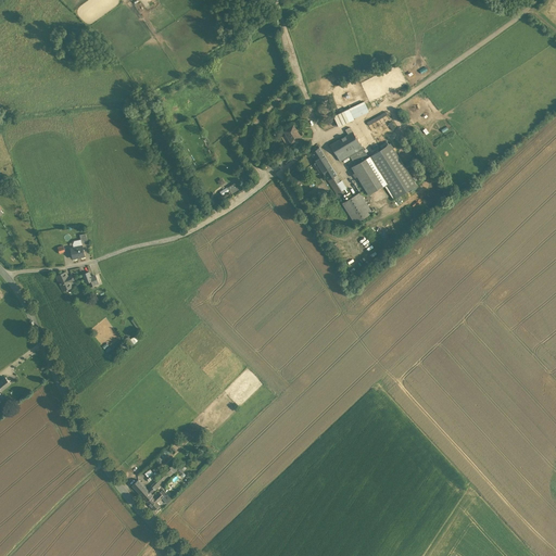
[(349,109),(350,111),(365,103),(363,101),(349,109)]
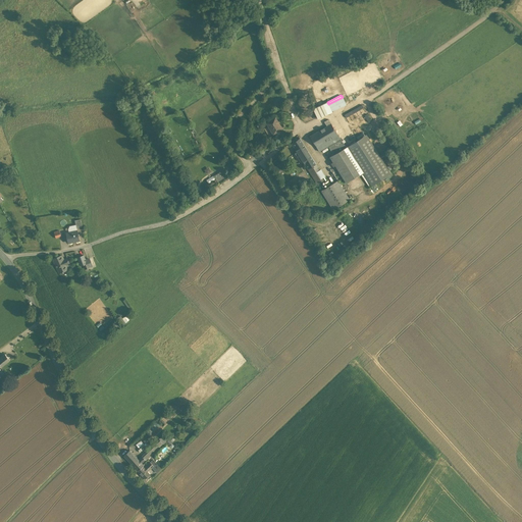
[(328,104),(332,111),(346,104),(343,97),(328,104)]
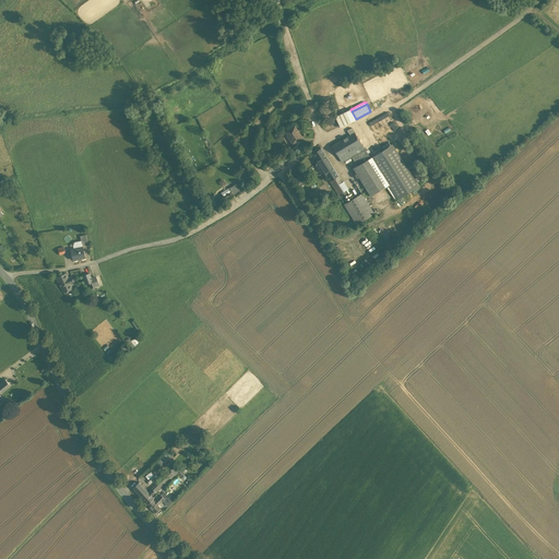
[(352,111),(351,109),(346,111),(351,121),(356,119),(352,111)]
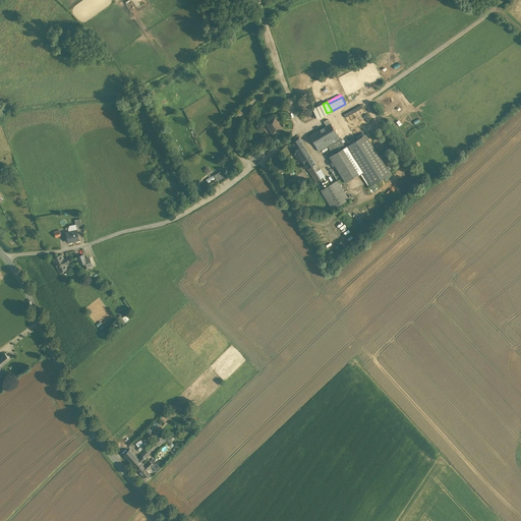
[(323,104),(313,109),(317,118),(327,113),(323,104)]
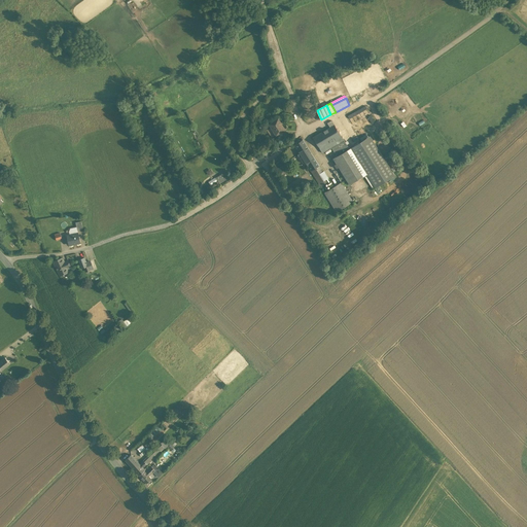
[(285,129),(278,117),(269,124),(278,138),(284,134),(281,131),(285,129)]
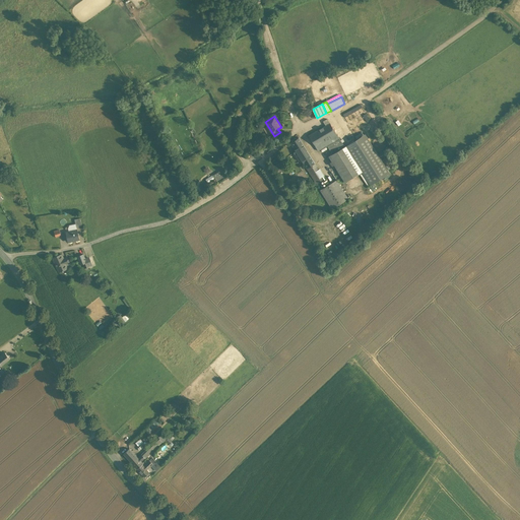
[(336,134),(330,123),(325,126),(323,127),(329,138),(336,134)]
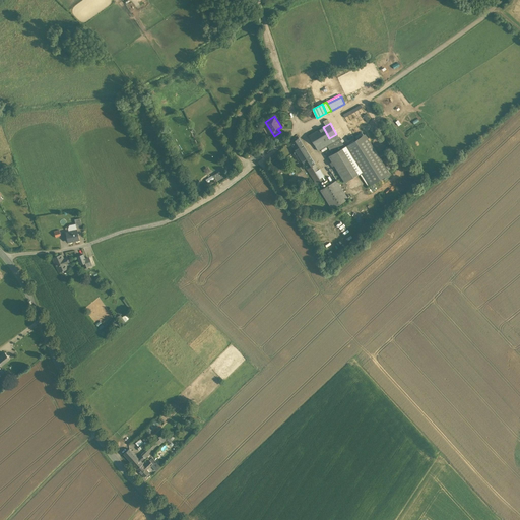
[(323,127),(309,135),(315,146),(329,138),(323,127)]
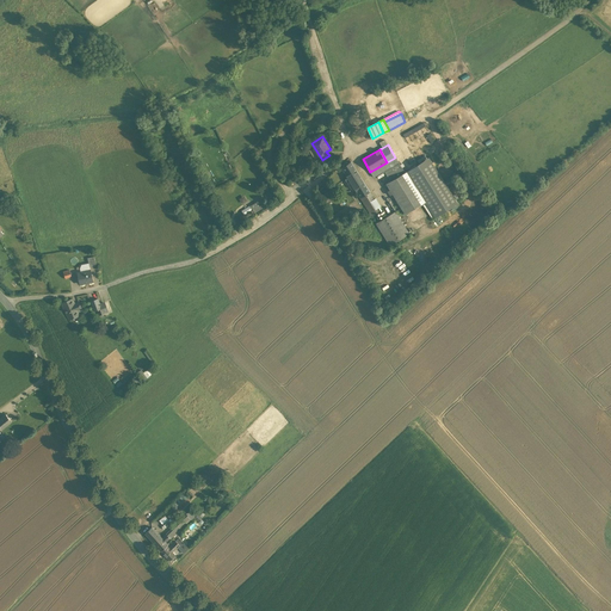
[(387,162),(370,172),(374,177),(384,171),(399,162),(395,158),(387,162)]
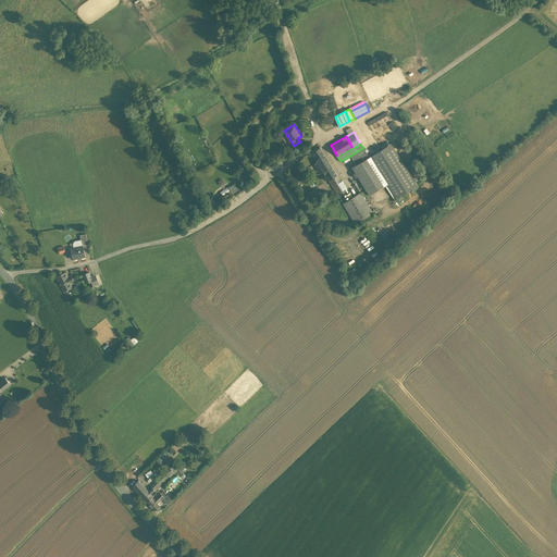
[(332,166),(321,147),(311,153),(323,172),(332,166)]
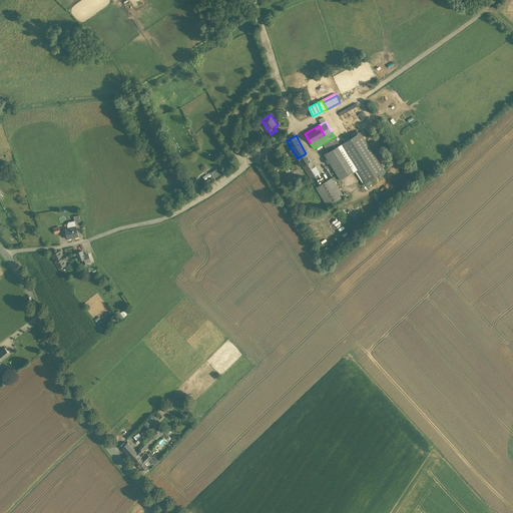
[(335,136),(323,143),(328,151),(340,144),(335,136)]
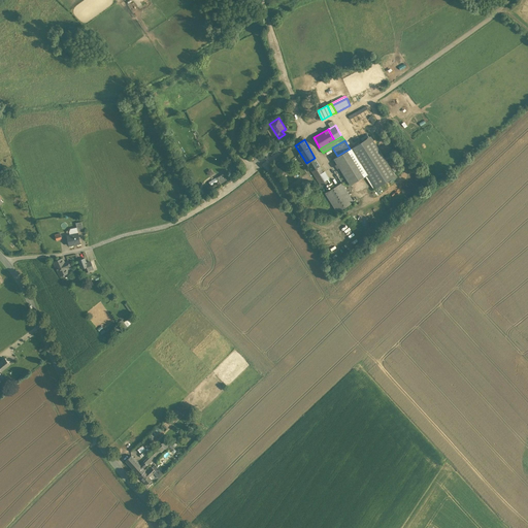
[(368,174),(352,147),(350,149),(337,156),(333,159),(337,164),(339,167),(350,185),(368,174)]
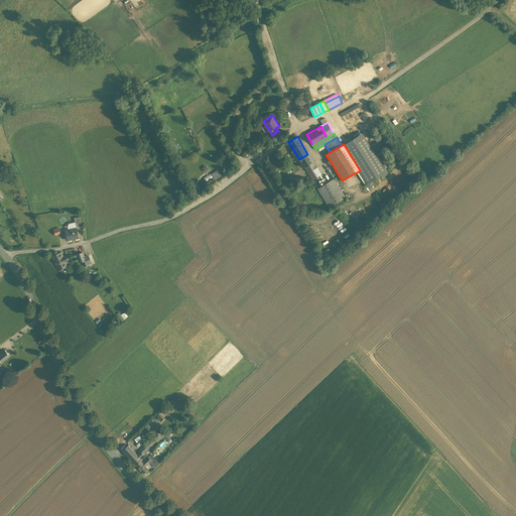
[(307,154),(299,159),(304,166),(312,161),(307,154)]
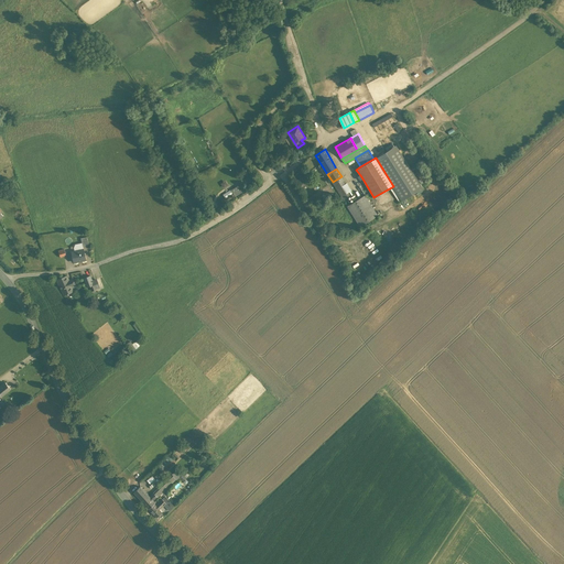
[(342,176),(333,182),(337,188),(344,185),(346,183),(342,176)]
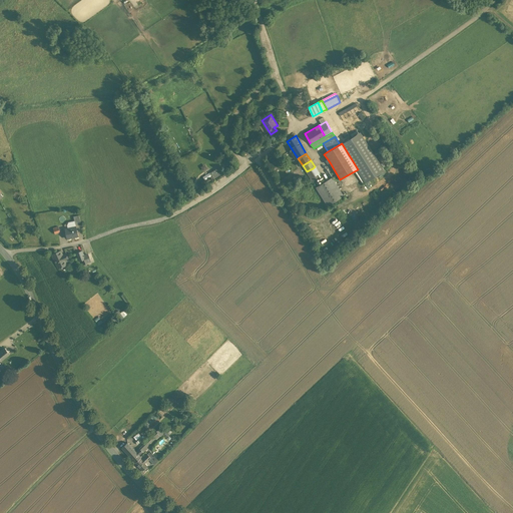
[(208,167),(203,170),(208,178),(212,176),(209,171),(210,170),(208,167)]
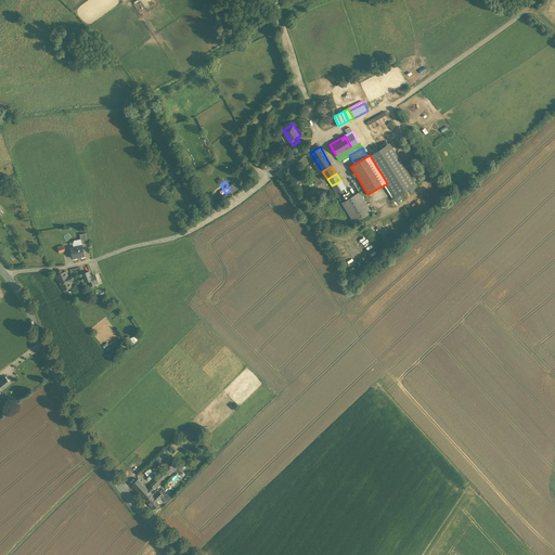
[(338,182),(332,185),(338,197),(344,192),(338,182)]
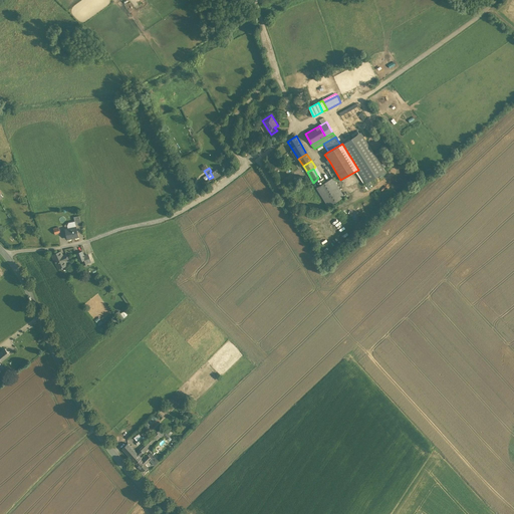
[(332,178),(316,188),(328,206),(344,196),(332,178)]
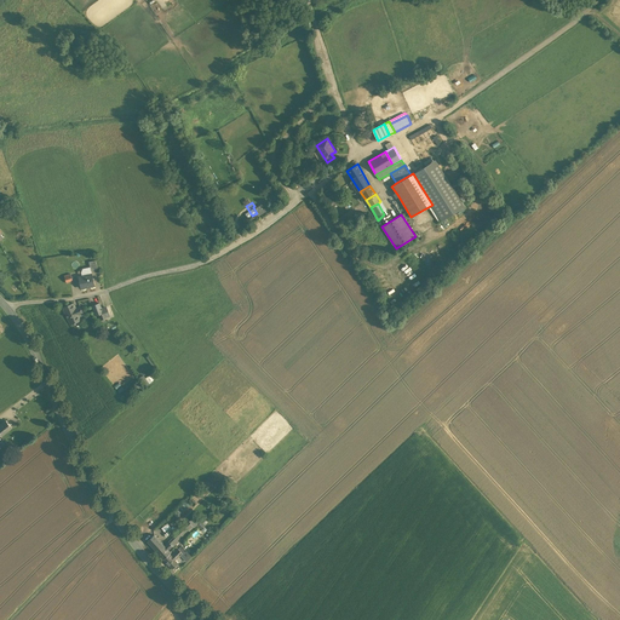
[(92,274),(79,276),(81,288),(95,285),(92,274)]
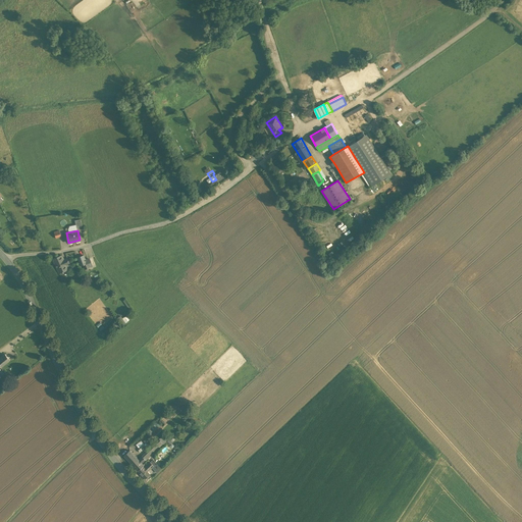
[(62,255),(52,259),(59,273),(68,269),(66,265),(69,263),(68,259),(64,261),(62,255)]
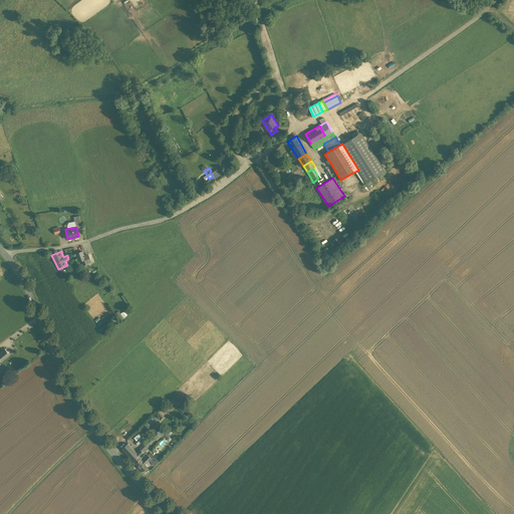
[(82,251),(76,253),(79,261),(81,260),(85,259),(84,255),(82,251)]
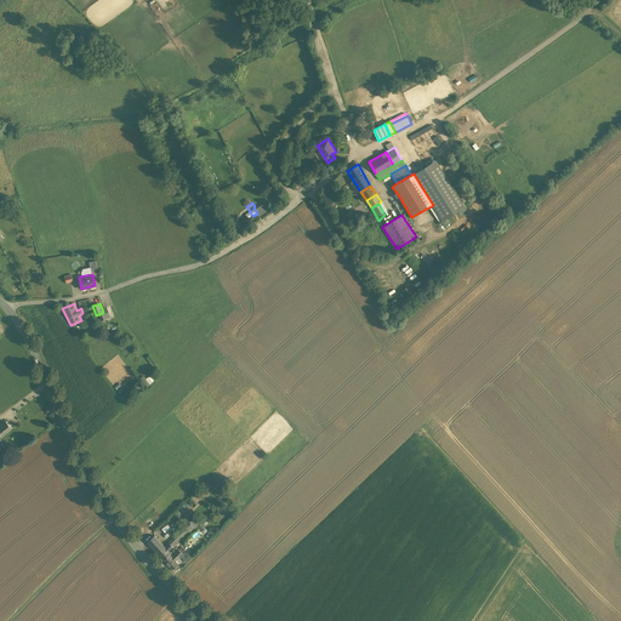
[(101,320),(110,317),(106,306),(102,308),(103,313),(98,314),(101,320)]
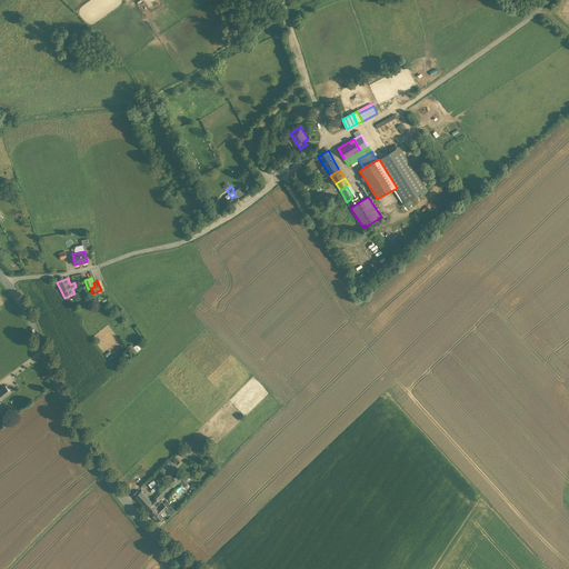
[(6,386),(0,389),(0,398),(1,400),(11,392),(6,386)]
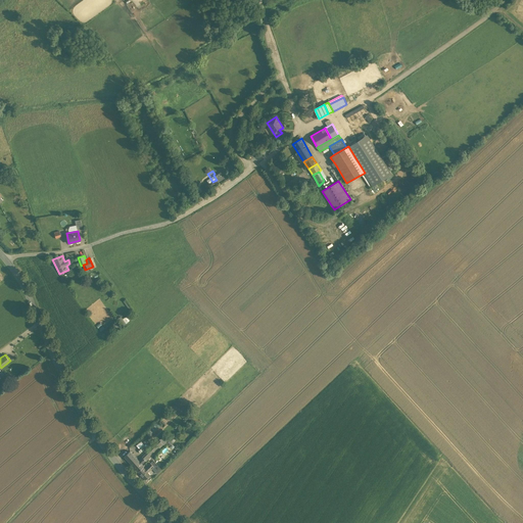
[(160,419),(146,431),(151,438),(167,425),(160,419)]
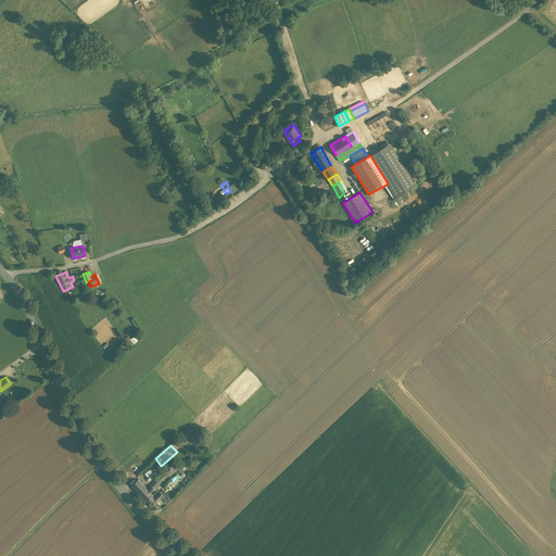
[(184,476),(186,472),(184,471),(185,469),(180,466),(177,471),(184,476)]
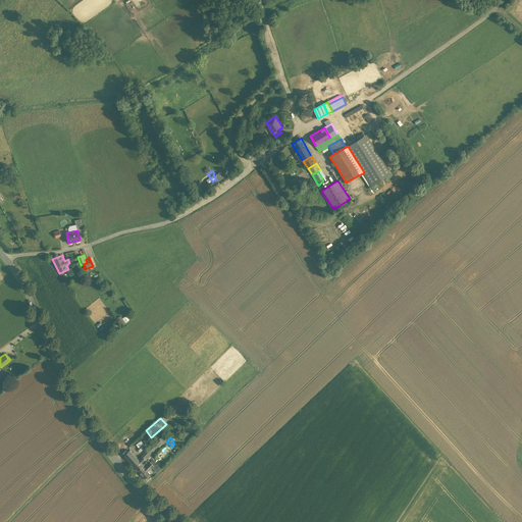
[(141,439),(137,444),(142,449),(146,445),(141,439)]
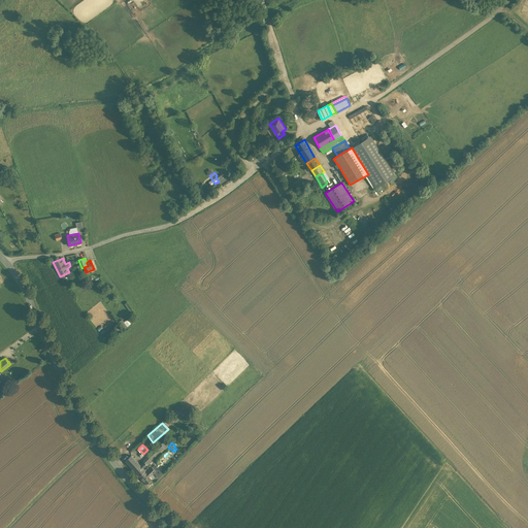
[(152,460),(154,458),(158,455),(158,456),(166,448),(163,444),(146,459),(150,462),(152,460)]
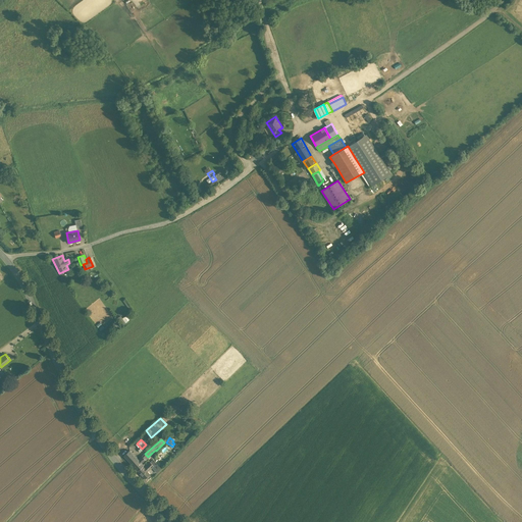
[(137,457),(131,450),(124,456),(131,462),(137,457)]
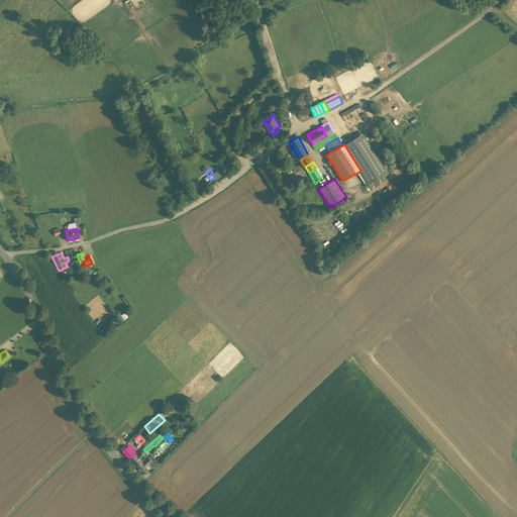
[(135,452),(129,457),(136,467),(141,461),(142,460),(140,458),(137,455),(135,452)]
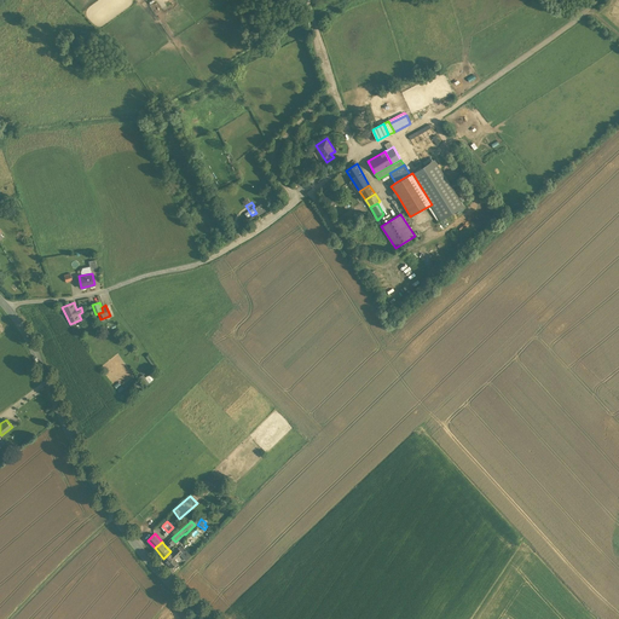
[(178,548),(172,554),(175,559),(183,553),(178,548)]
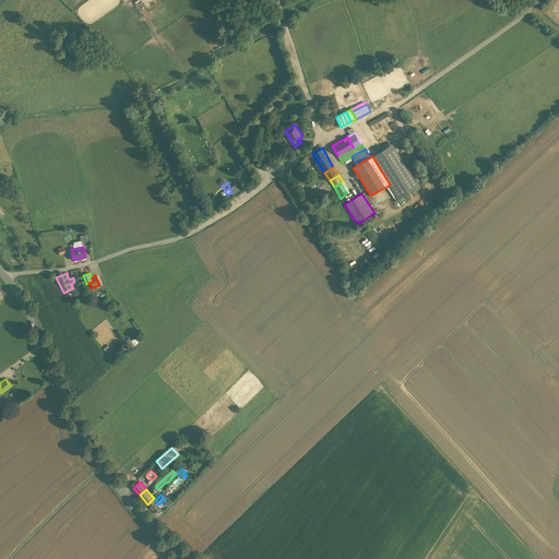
[(155,500),(153,499),(147,504),(155,512),(161,508),(158,504),(155,500)]
